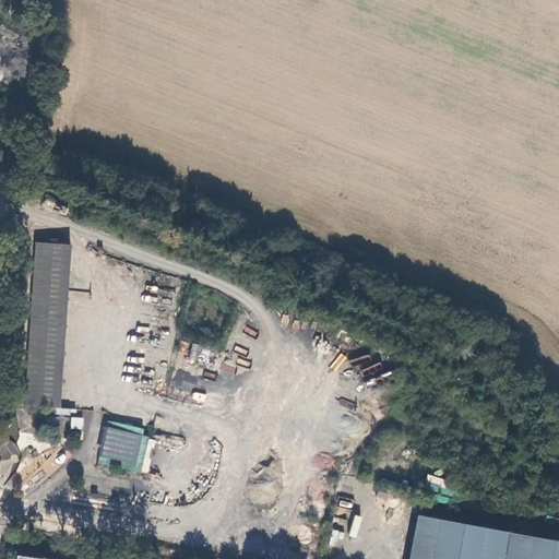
[(70,245),(35,242),(24,406),(59,408),(70,245)]
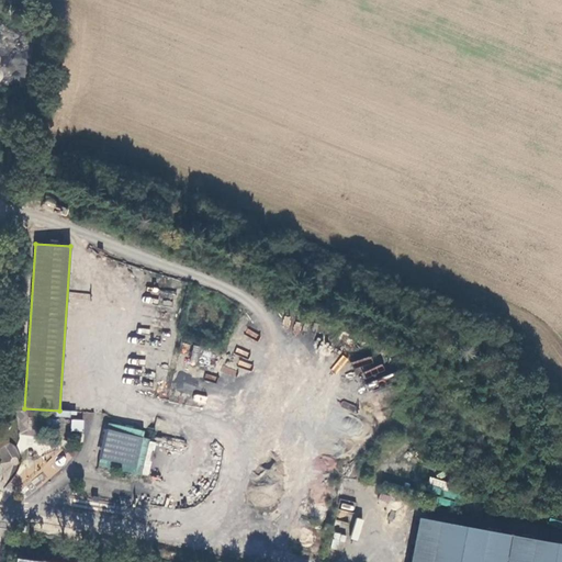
[(199,363),(202,347),(193,345),(190,362),(199,363)]
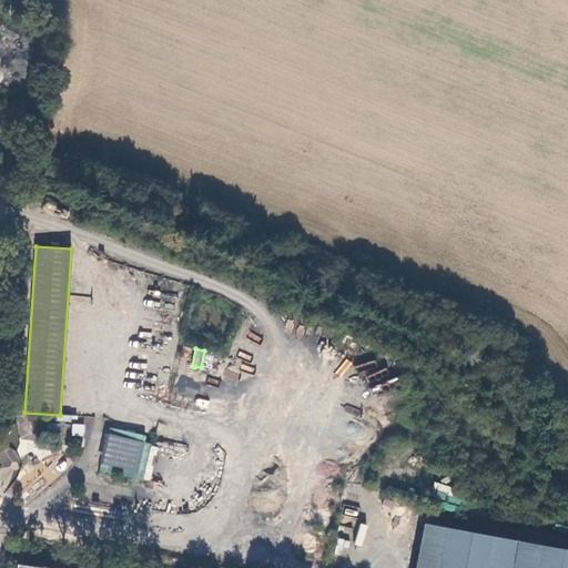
[(19,415),(18,438),(37,439),(38,415),(19,415)]
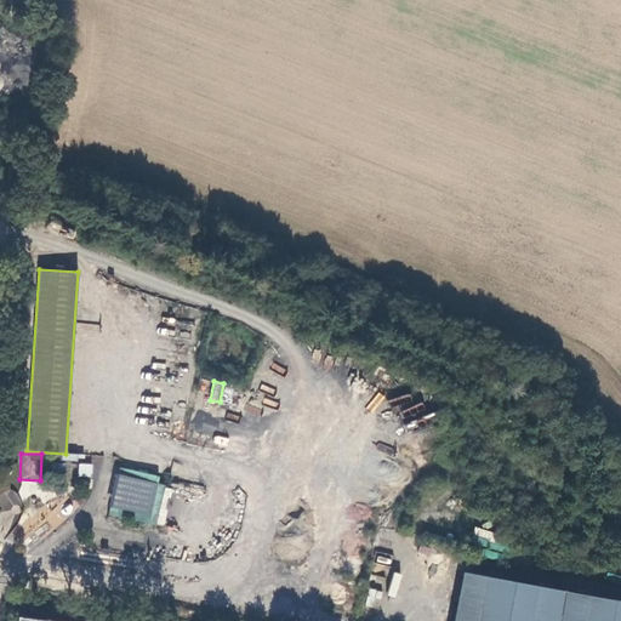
[(79,477),(92,477),(92,463),(79,463),(79,477)]
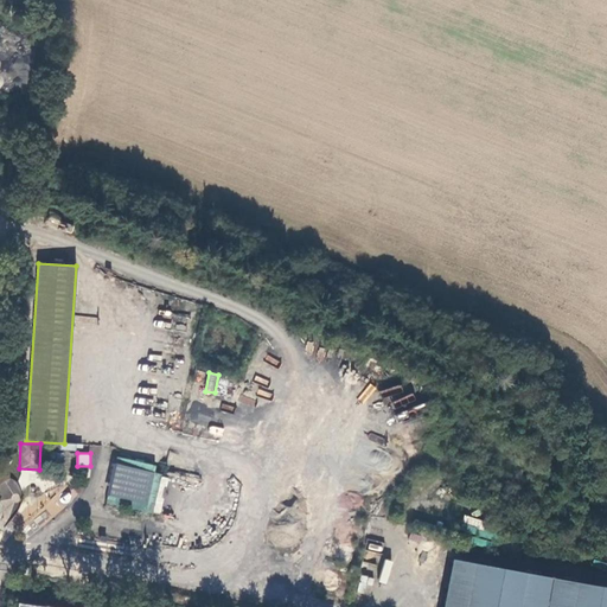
[(106,504),(160,515),(167,475),(154,473),(157,466),(115,458),(106,504)]
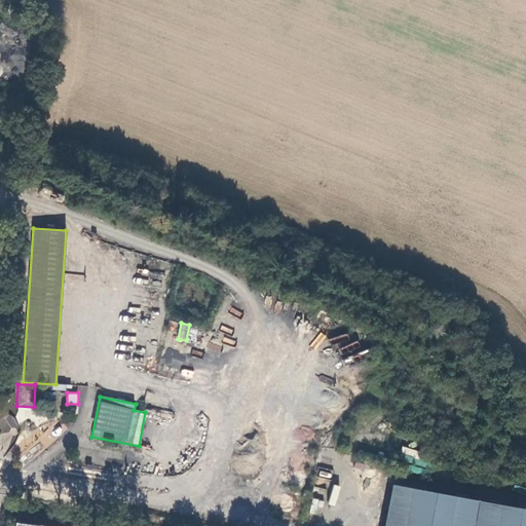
[(0,418),(0,429),(1,434),(17,426),(12,414),(0,418)]
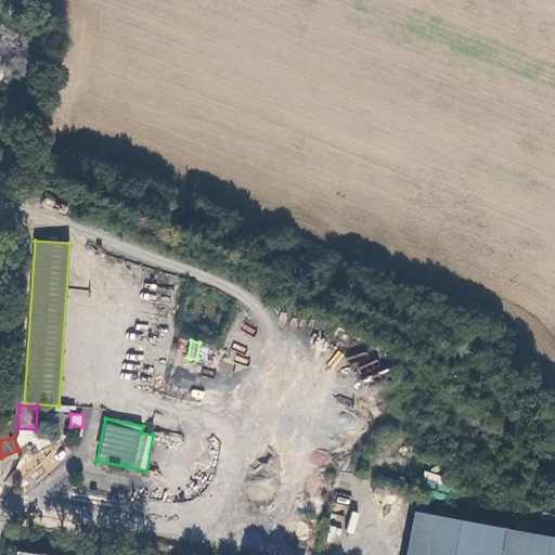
[(554,554),(554,538),(413,512),(404,554),(554,554)]
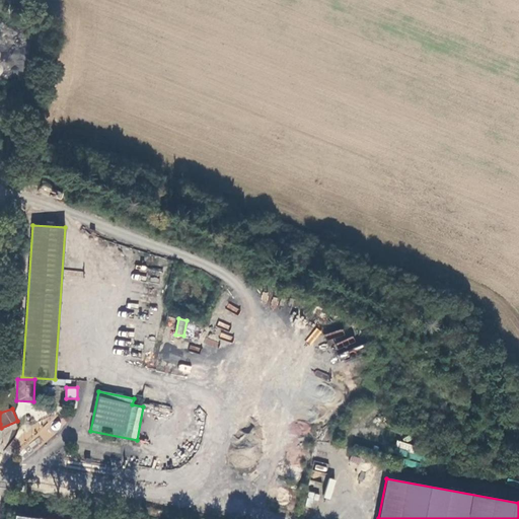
All buildings are outlined.
